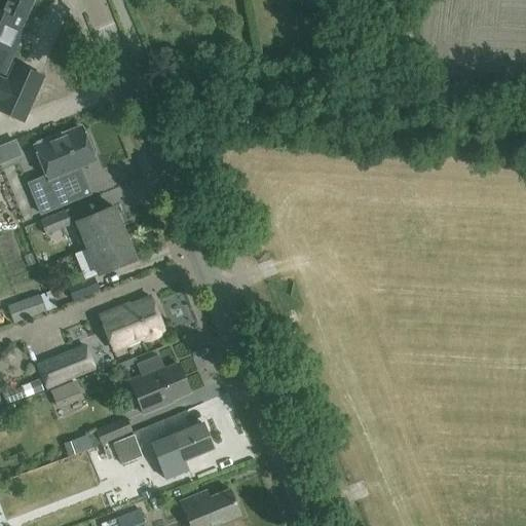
[(0,0),(0,72),(4,75),(24,31),(21,30),(33,1),(31,0),(0,0)]
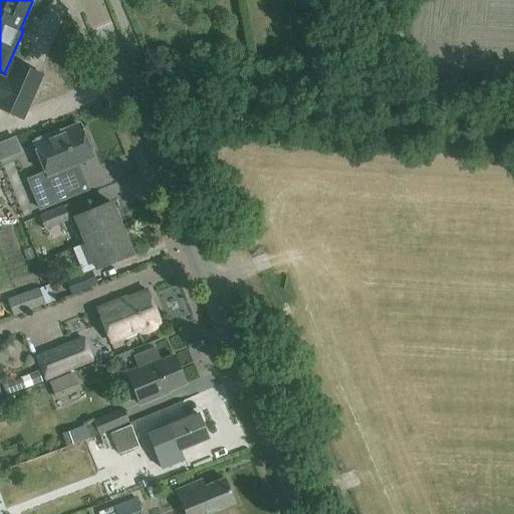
[(0,96),(0,108),(21,118),(34,88),(40,75),(15,64),(9,77),(0,96)]
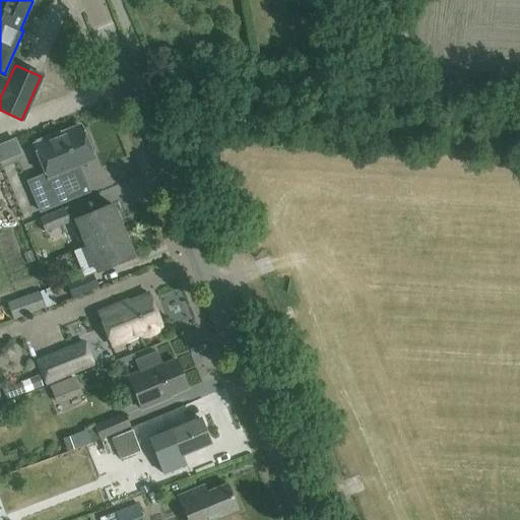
[(27,182),(40,212),(85,193),(74,167),(92,158),(89,151),(93,150),(87,134),(83,135),(79,127),(60,134),(59,132),(36,141),(37,144),(35,145),(47,174),(27,182)]
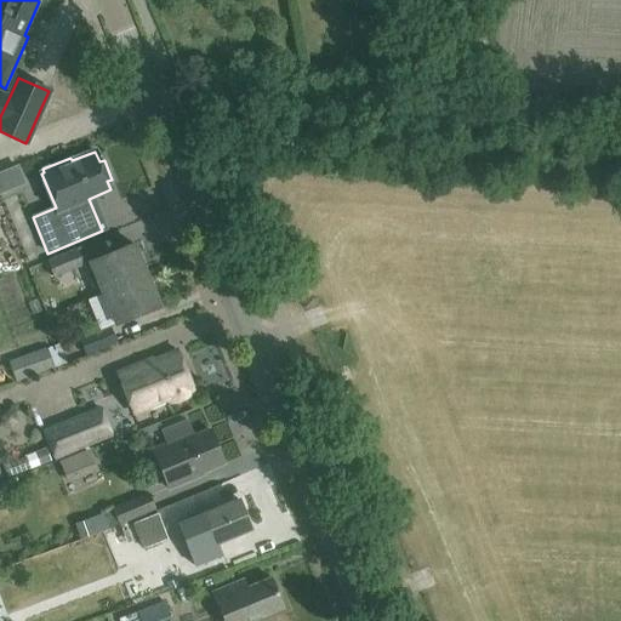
[(102,294),(146,275),(134,244),(90,262),(102,294)]
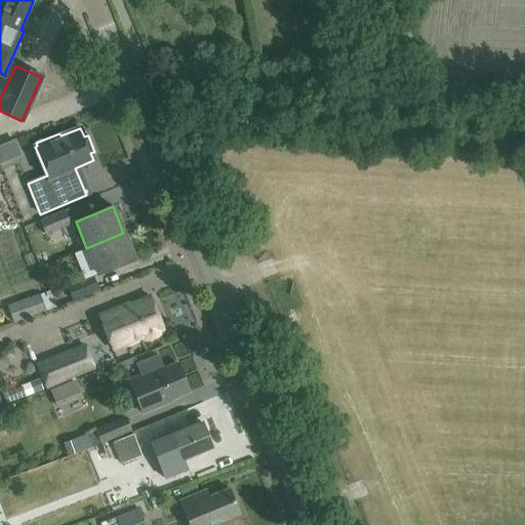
[(45,235),(71,225),(65,209),(39,220),(45,235)]
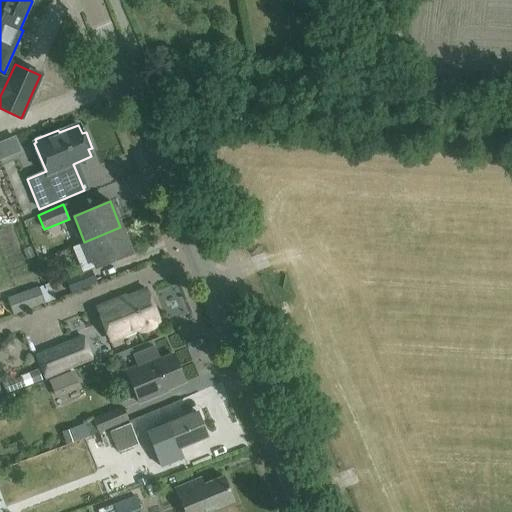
[(120,227),(84,242),(95,268),(131,253),(120,227)]
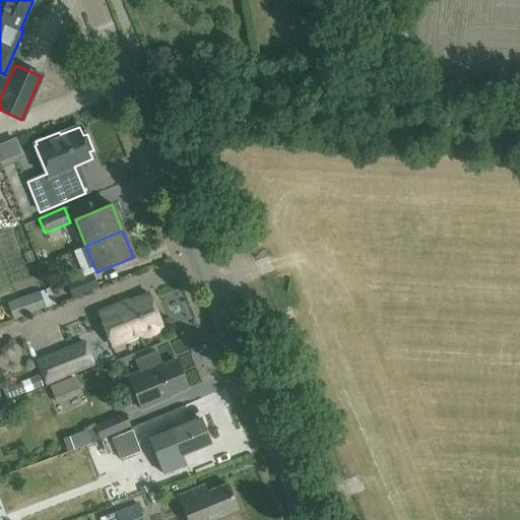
[(71,298),(96,287),(90,273),(66,283),(71,298)]
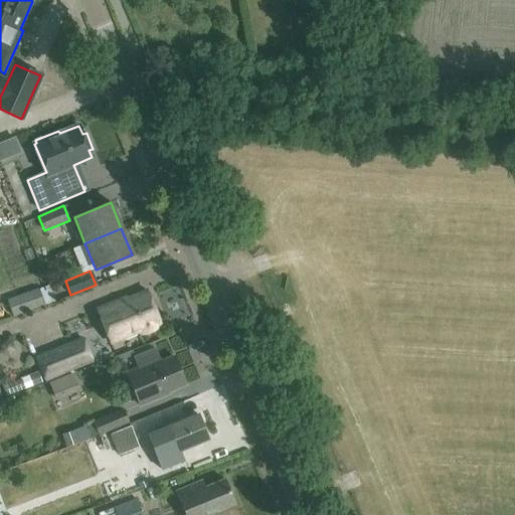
[(160,323),(154,310),(156,309),(156,306),(155,303),(154,300),(152,297),(150,294),(148,295),(147,291),(119,302),(119,301),(97,310),(110,343),(160,323)]
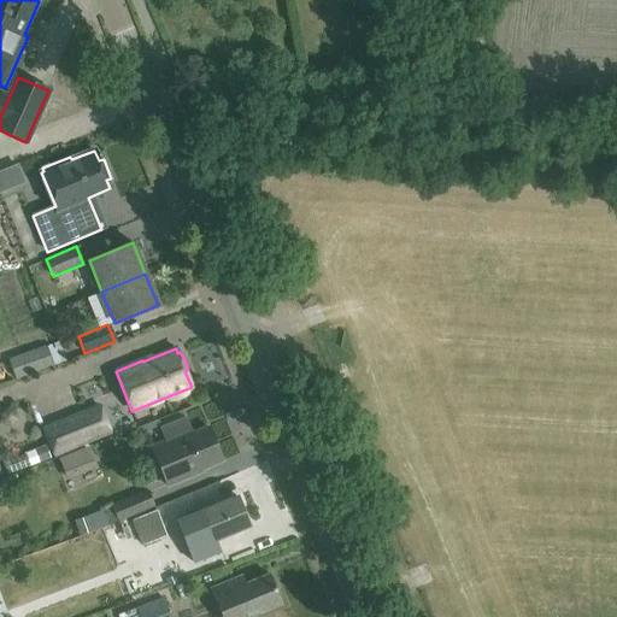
[(81,413),(43,429),(54,456),(92,440),(110,433),(99,406),(81,413)]
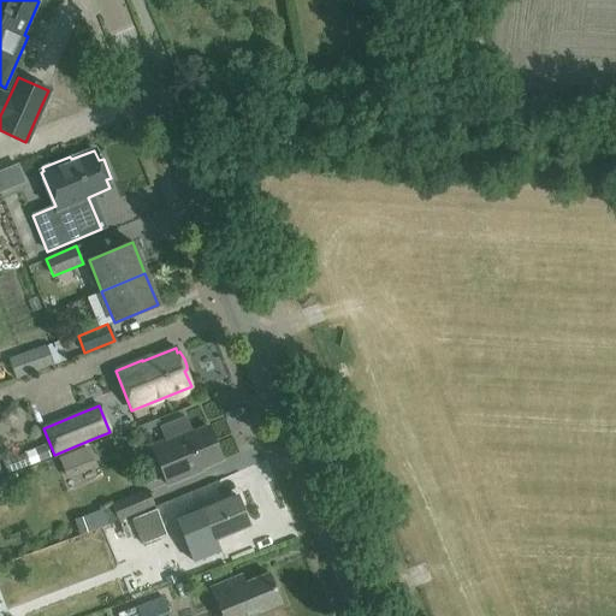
[(207,427),(187,436),(185,432),(150,446),(166,485),(193,475),(191,473),(221,461),(207,427)]
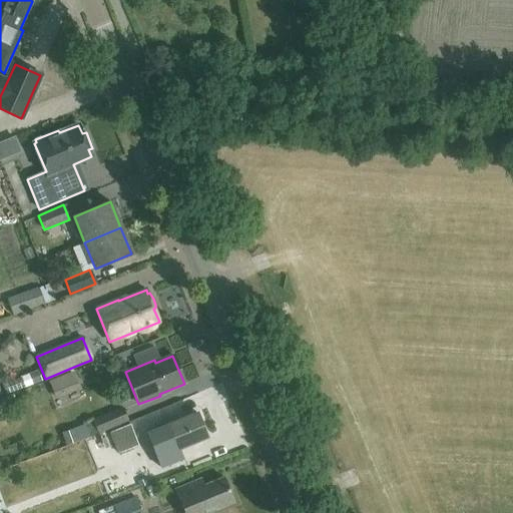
[(38,371),(21,377),(25,388),(42,381),(38,371)]
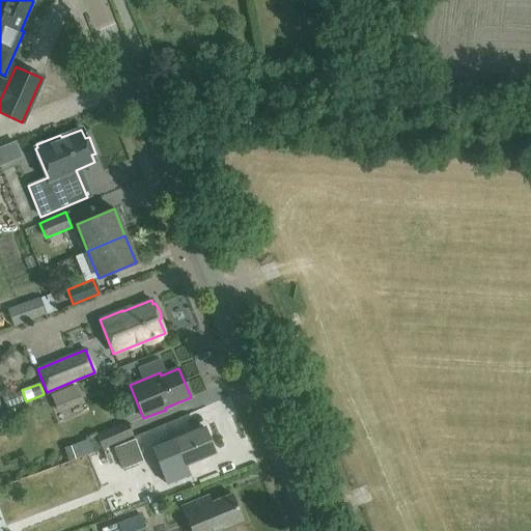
[(76,384),(50,394),(55,406),(80,396),(76,384)]
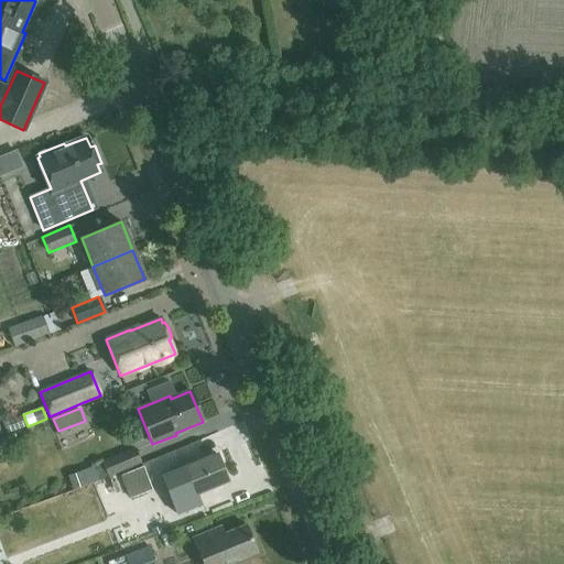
[(98,464),(91,467),(98,480),(108,476),(115,473),(141,463),(136,447),(101,462),(102,463),(98,464)]
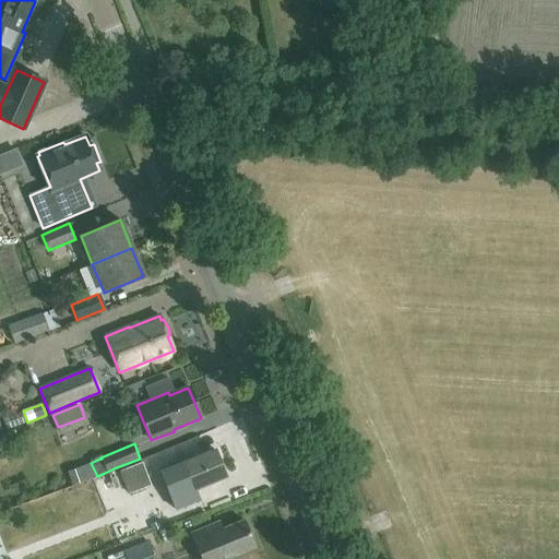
[(214,450),(182,463),(182,464),(162,473),(168,488),(189,479),(193,490),(225,477),(214,450)]
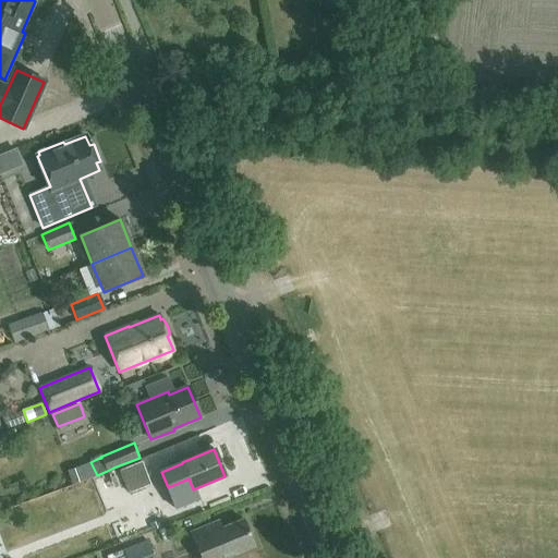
[(128,494),(150,485),(142,462),(119,471),(128,494)]
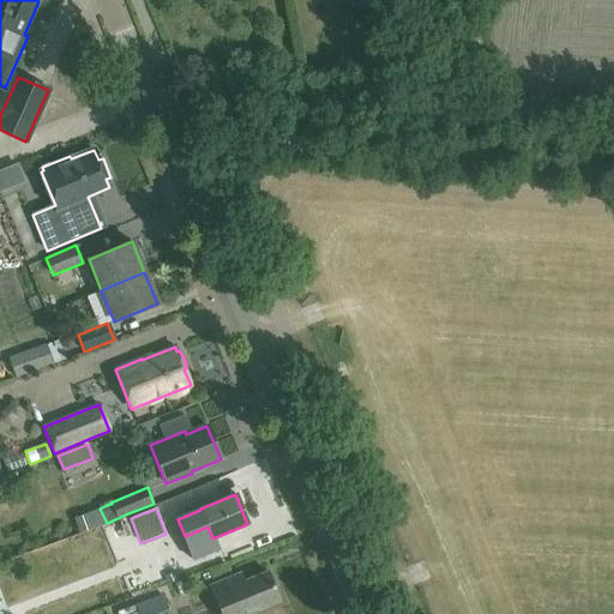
[(89,512),(73,518),(79,534),(95,529),(89,512)]
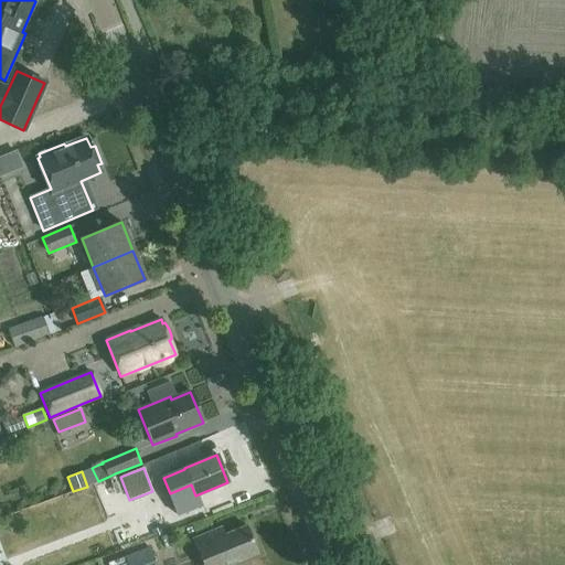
[(106,524),(113,543),(125,540),(119,520),(106,524)]
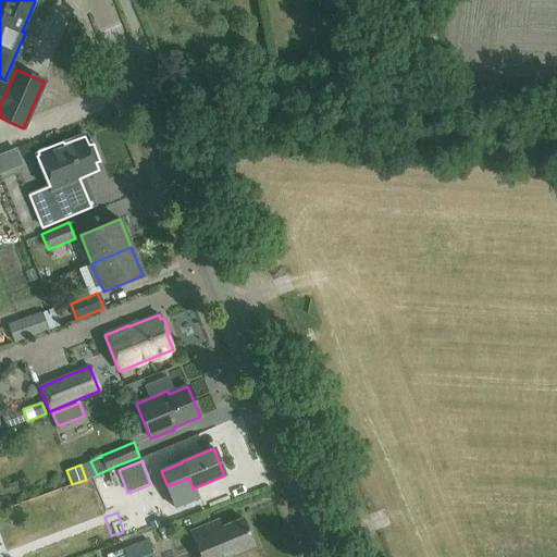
[(218,520),(189,532),(199,556),(223,556),(254,544),(243,518),(221,528),(218,520)]
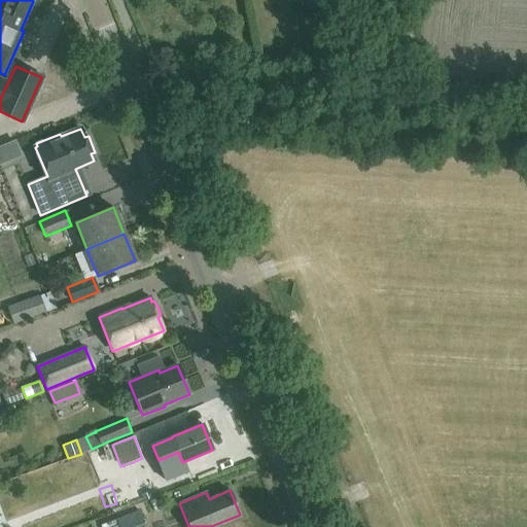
[(145,526),(139,512),(116,520),(100,526),(145,526)]
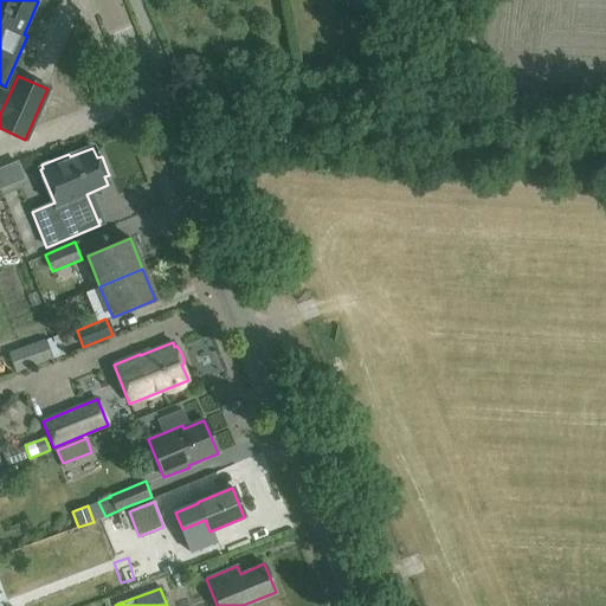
[(181,598),(182,605),(205,605),(201,592),(181,598)]
